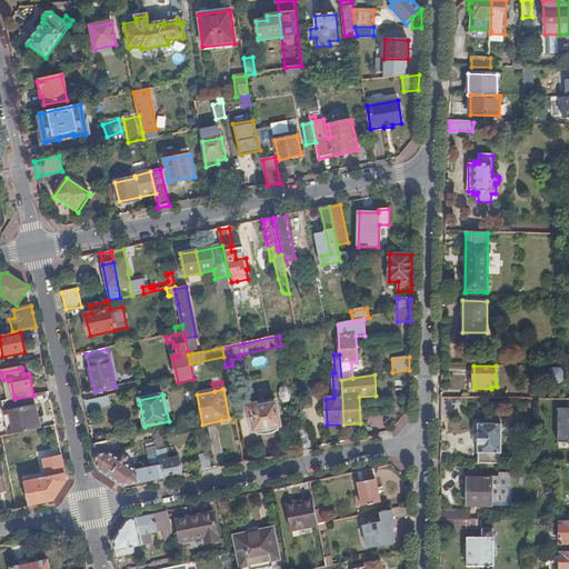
[(9,436),(41,429),(35,396),(33,396),(15,399),(2,402),(9,436)]
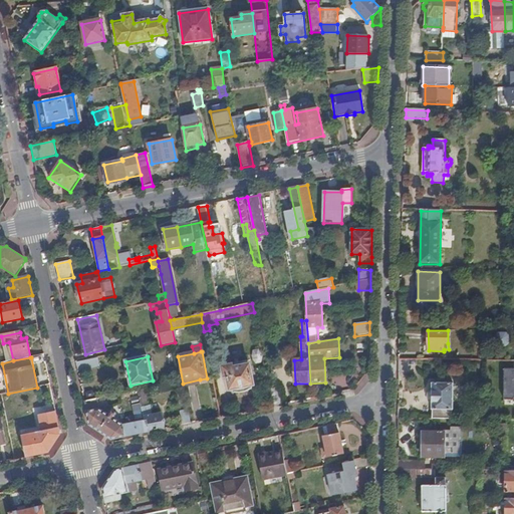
[(76,363),(78,372),(100,367),(98,358),(76,363)]
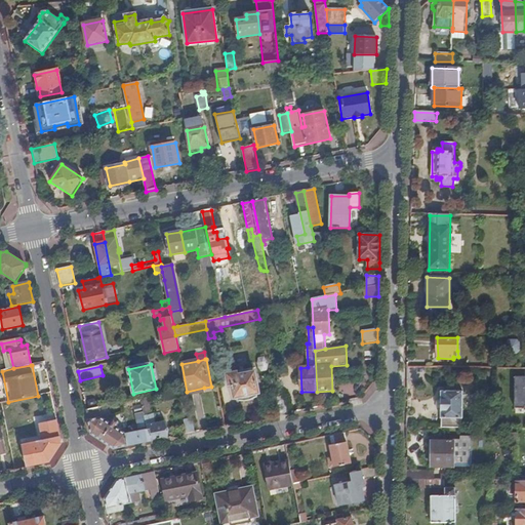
[(233,385),(236,397),(259,392),(254,368),(247,370),(247,373),(239,375),(238,372),(228,374),(230,385),(233,385)]
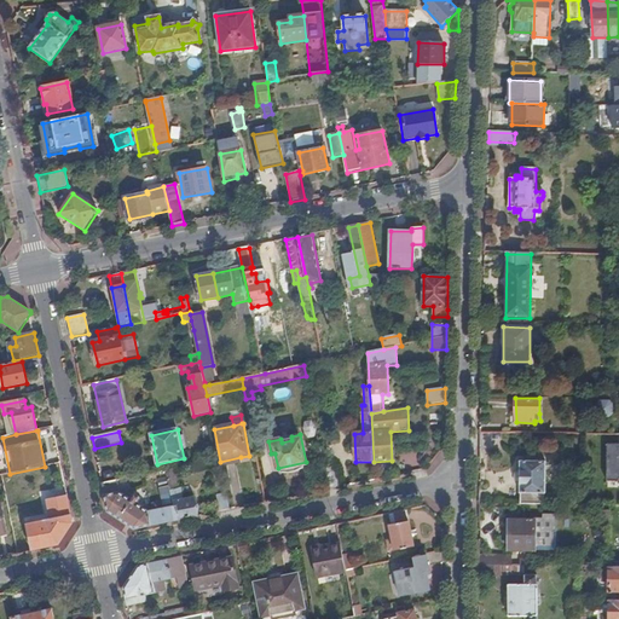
[(618,444),(608,445),(607,479),(618,479),(618,444)]
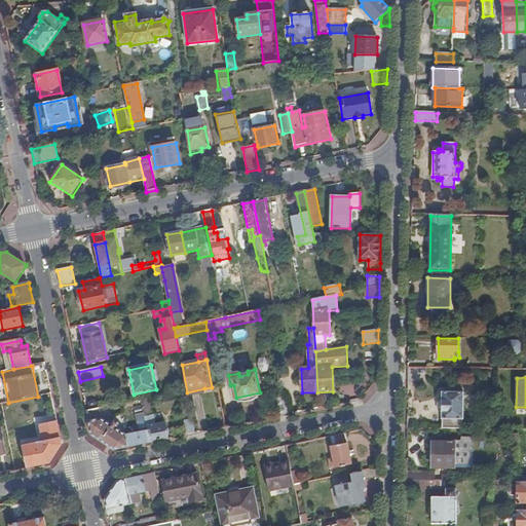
[(444,429),(458,429),(458,419),(463,419),(464,392),(443,392),(442,418),(444,418),(444,429)]
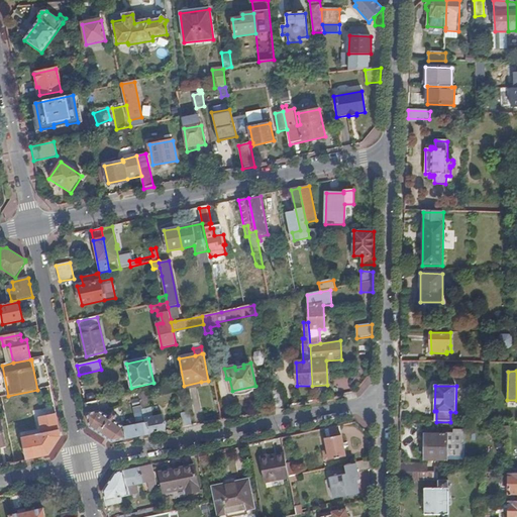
[(272,392),(275,409),(284,407),(281,390),(272,392)]
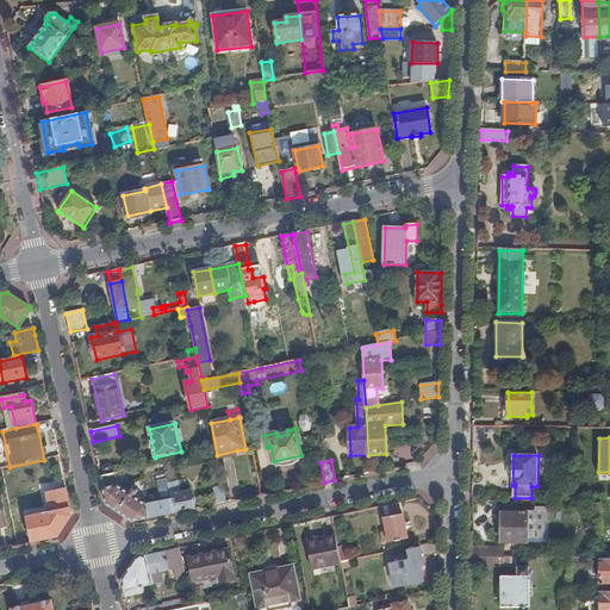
[(166,473),(168,484),(176,483),(174,471),(169,472),(166,473)]
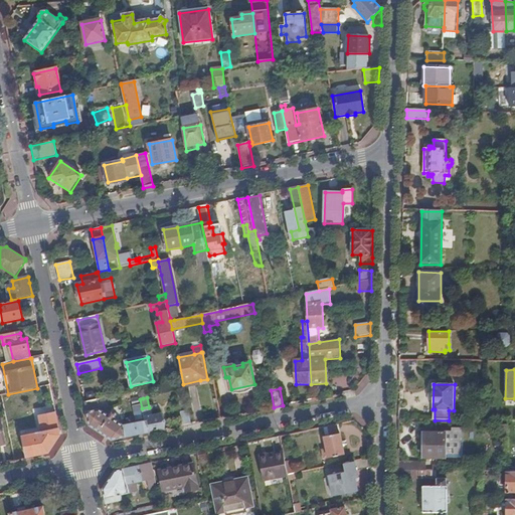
[(112,441),(150,433),(148,421),(145,421),(124,425),(114,419),(117,415),(116,413),(112,411),(108,415),(99,409),(97,400),(84,403),(90,426),(112,441)]
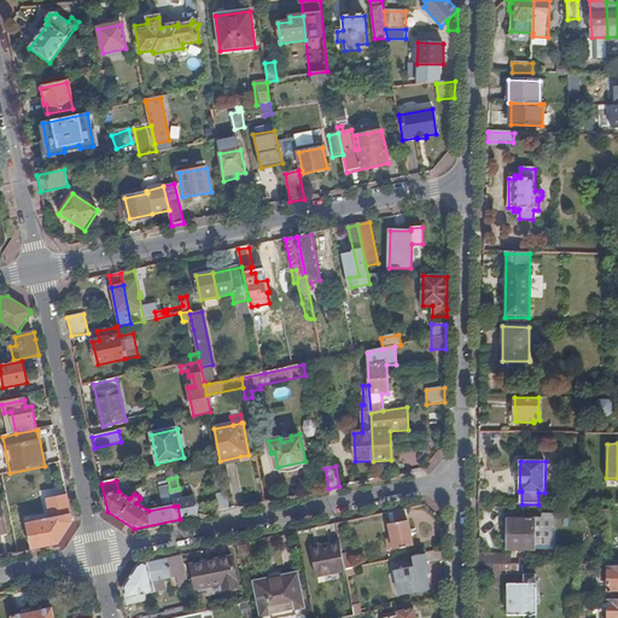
[(217,495),(220,511),(229,509),(227,493),(217,495)]
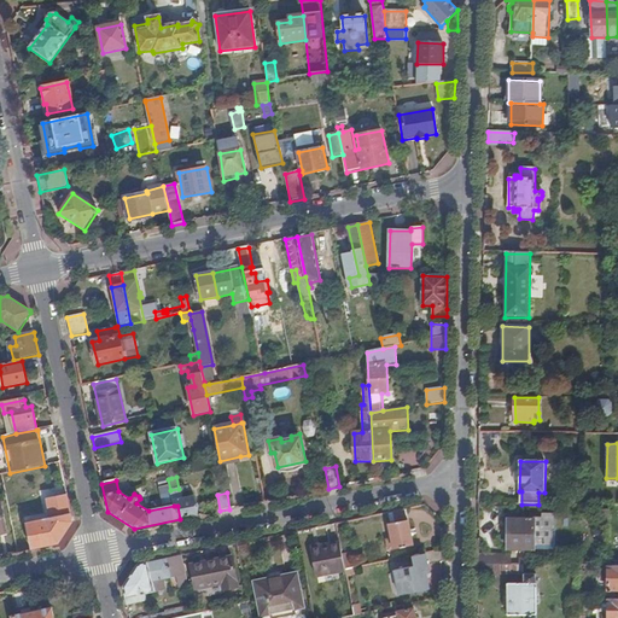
[(178,506),(180,519),(198,516),(194,497),(178,500),(178,495),(173,496),(174,506),(178,506)]
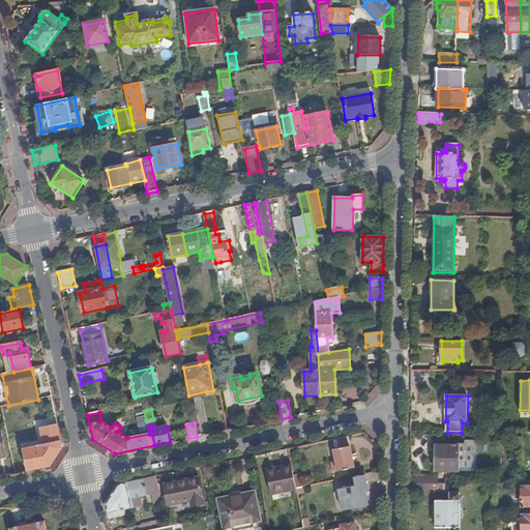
[(63,448),(58,425),(40,429),(43,445),(40,445),(39,442),(37,443),(37,446),(23,449),(28,471),(51,466),(63,448)]
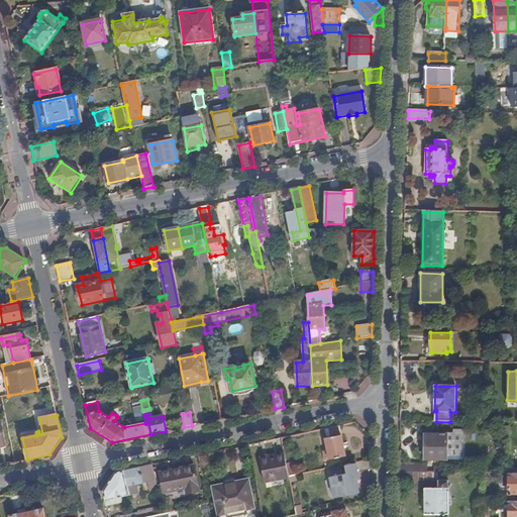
[(341,435),(339,426),(325,429),(327,437),(325,438),(328,450),(323,451),(325,460),(346,455),(342,435),(341,435)]
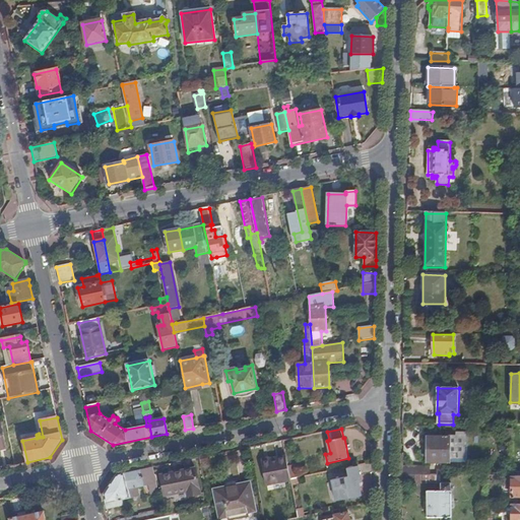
[(504,440),(513,440),(513,429),(504,429),(504,440)]
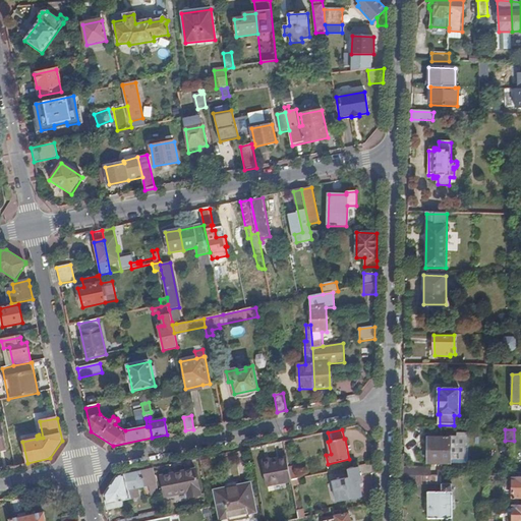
[(428,463),(450,463),(451,463),(451,454),(456,454),(458,454),(458,437),(448,437),(447,437),(447,438),(428,438),(428,463)]
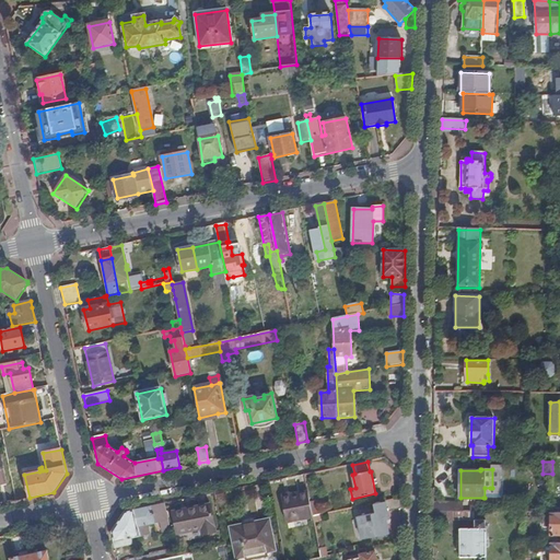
[(310,500),(308,493),(282,499),(288,523),(313,517),(313,516),(310,500)]
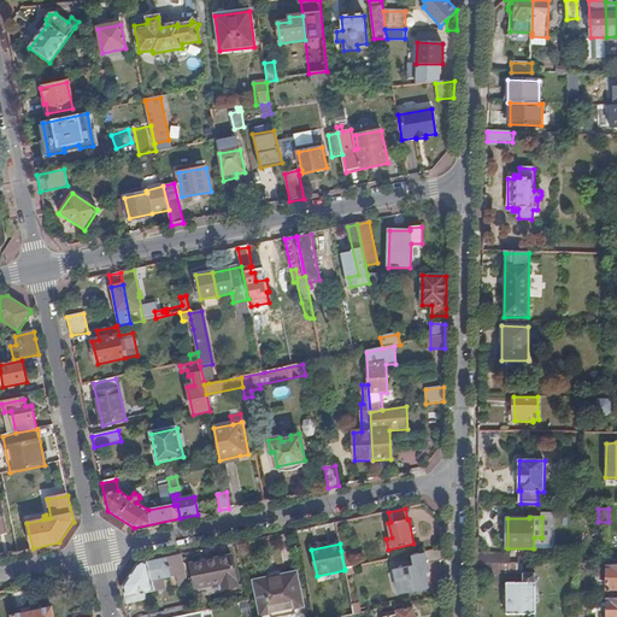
[(347,550),(341,551),(345,569),(353,568),(351,551),(347,552),(347,550)]
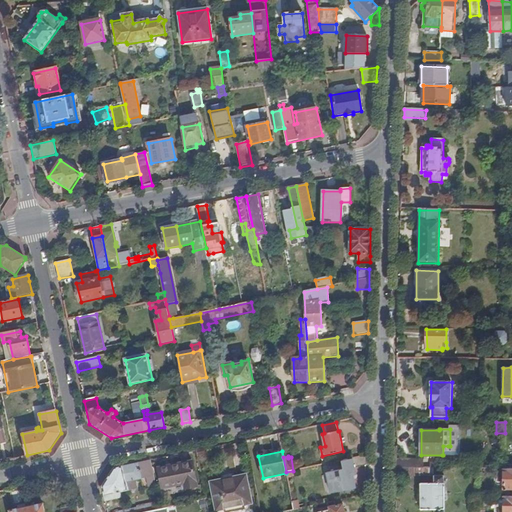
[(366,466),(367,456),(342,461),(344,469),(327,473),(331,494),(357,489),(354,476),(357,476),(355,468),(366,466)]
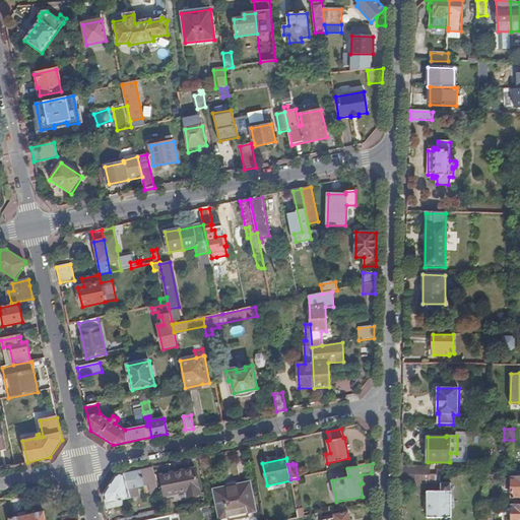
[(431,475),(431,470),(431,466),(402,466),(402,475),(431,475)]
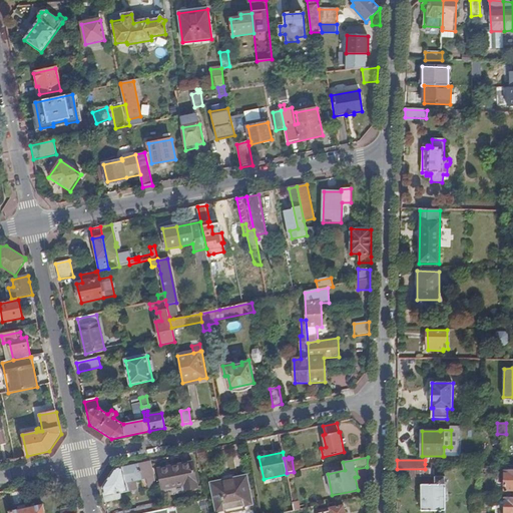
[(154,478),(151,461),(114,469),(102,487),(105,503),(122,499),(121,494),(137,490),(136,482),(154,478)]
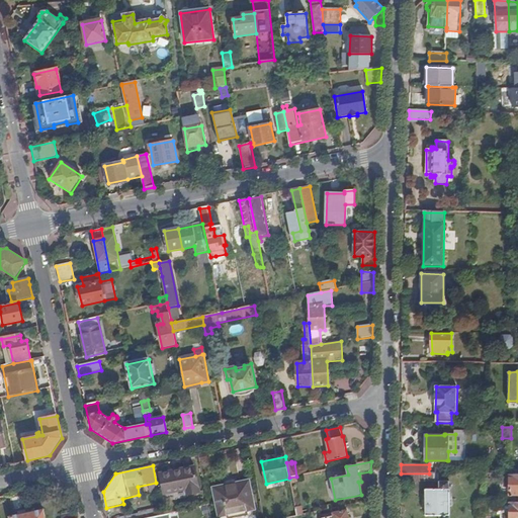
[(189,498),(188,495),(200,493),(195,467),(161,475),(165,494),(166,500),(175,498),(176,501),(189,498)]
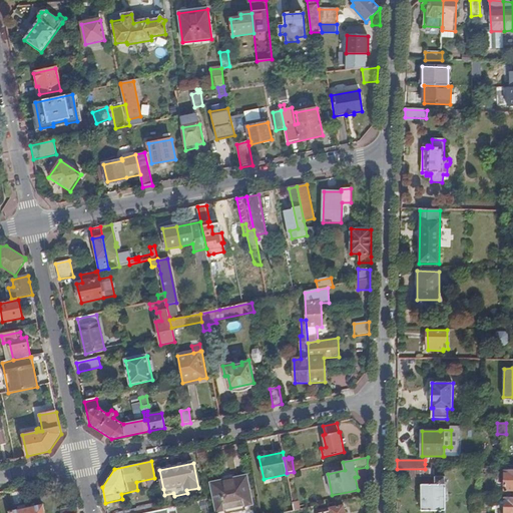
[(435,476),(435,469),(425,469),(397,469),(397,477),(435,477),(435,476)]
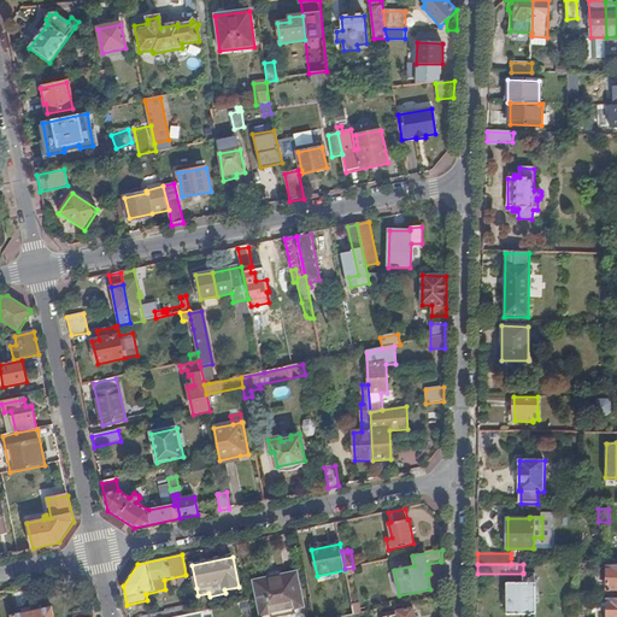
[(616,589),(616,564),(609,565),(606,565),(606,589),(616,589)]
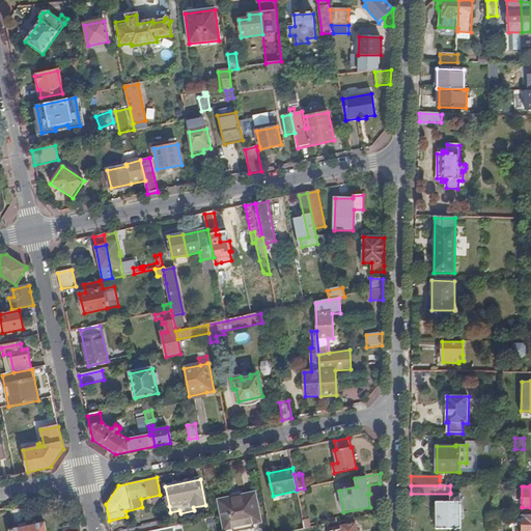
[(225,530),(262,523),(256,493),(219,500),(225,530)]
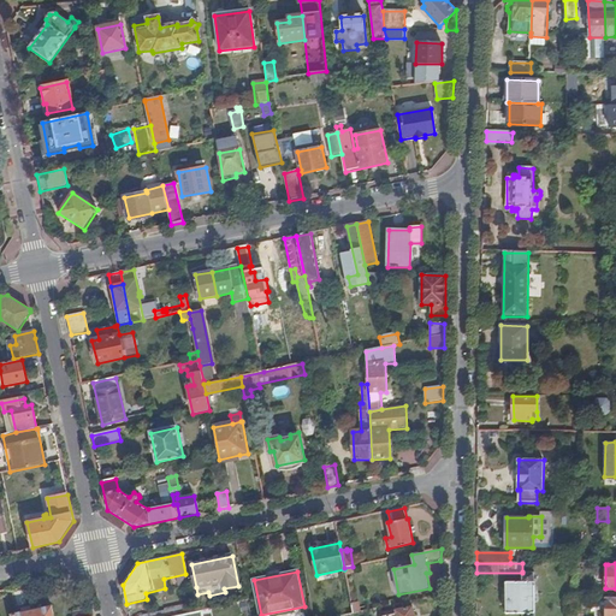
[(534,573),(522,572),(522,573),(522,581),(505,582),(507,612),(522,612),(522,615),(534,615),(535,603),(539,603),(539,593),(535,594),(534,573)]
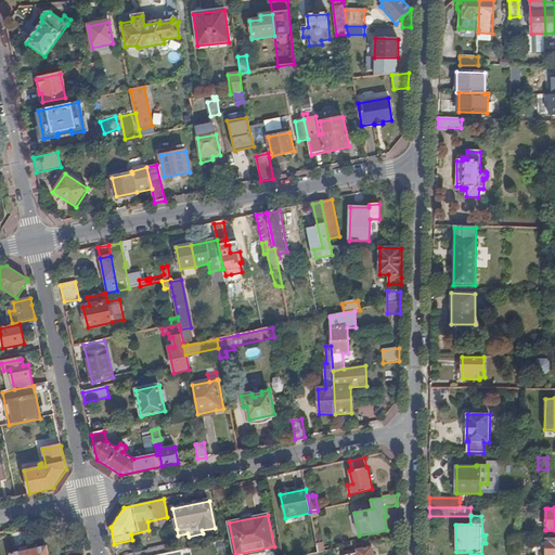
[(545,554),(554,554),(554,538),(546,538),(545,554)]
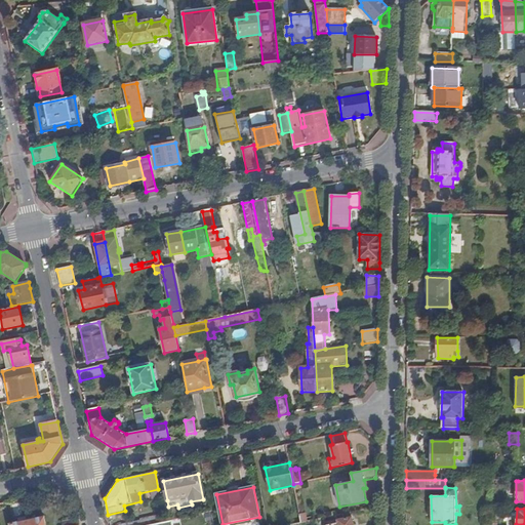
[(214,524),(212,512),(206,513),(208,524),(214,524)]
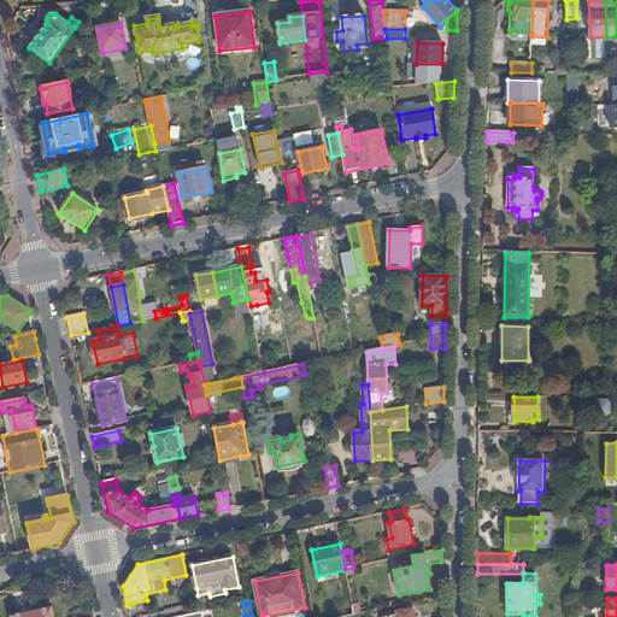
[(178,616),(194,613),(192,604),(175,607),(176,610),(145,616),(178,616)]
